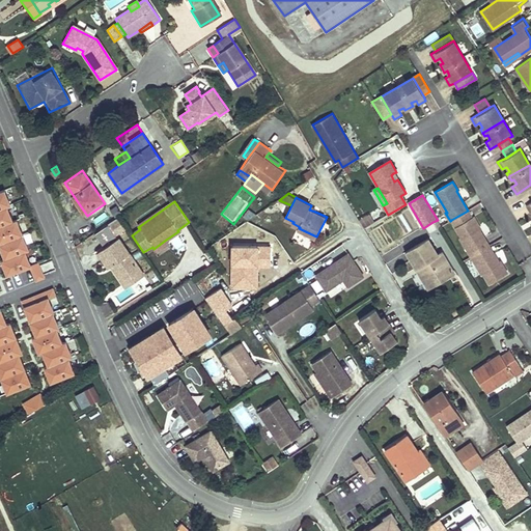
[(243,216),(248,220),(255,214),(248,208),(243,216)]
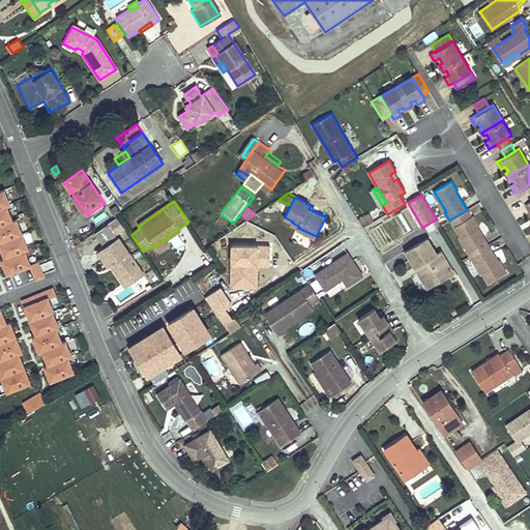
[(450,219),(454,227),(471,216),(467,210),(450,219)]
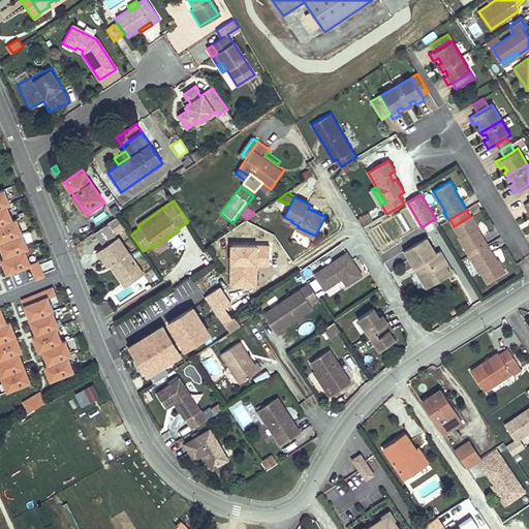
[(6,221),(0,211),(0,244),(9,239),(13,237),(5,222),(6,221)]
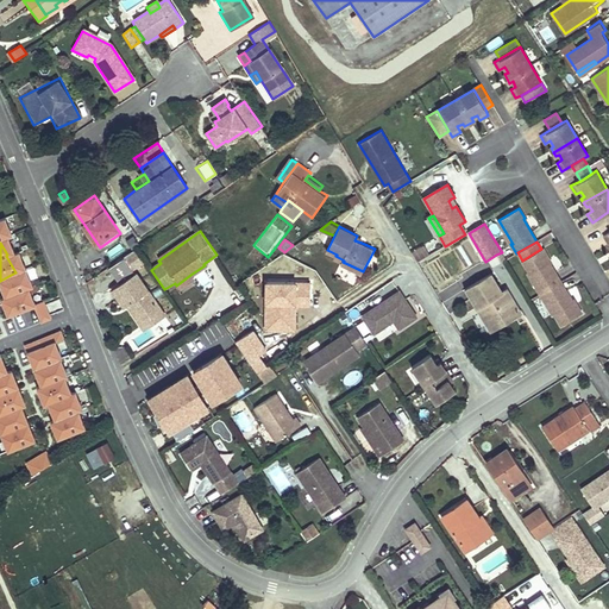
[(110,257),(123,250),(120,243),(106,250),(110,257)]
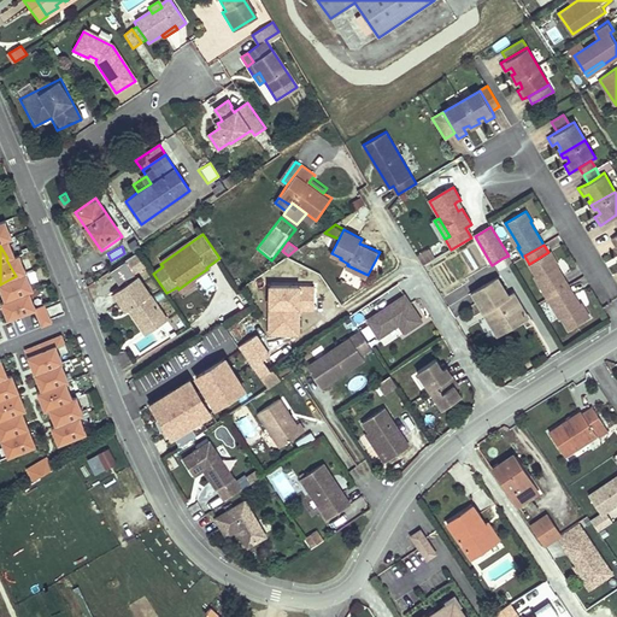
[(137,252),(124,260),(131,271),(145,263),(137,252)]
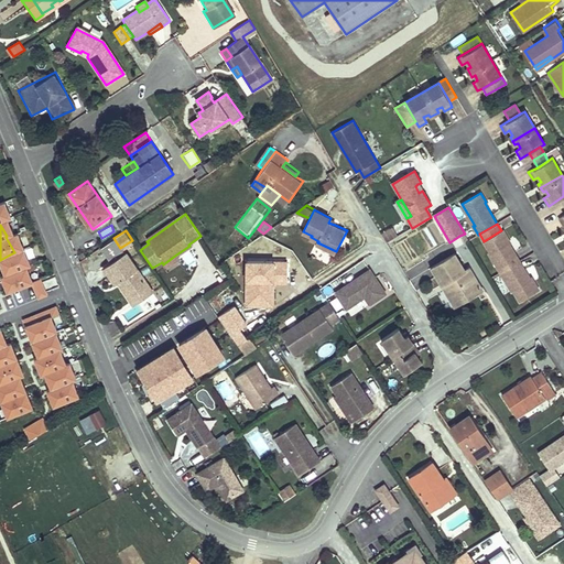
[(500,272),(519,260),(507,240),(508,239),(502,230),(501,230),(484,241),(497,262),(496,263),(500,272)]
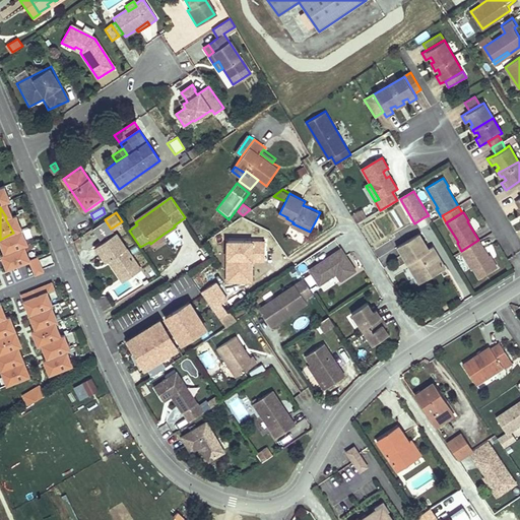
[(433,221),(429,215),(424,217),(428,224),(433,221)]
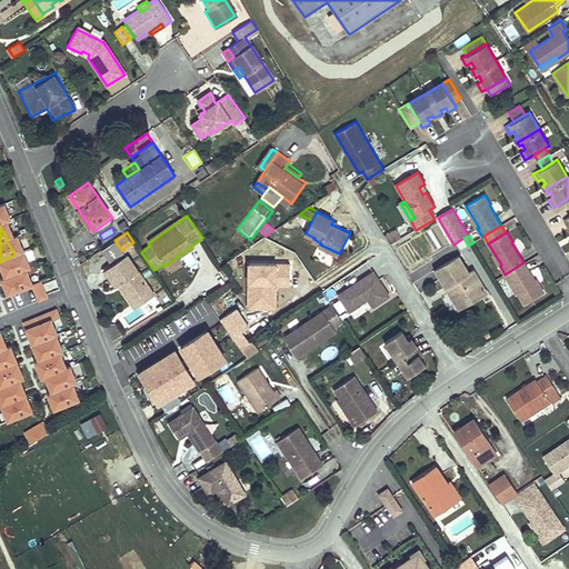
[(148,288),(126,256),(105,271),(116,287),(119,285),(121,283),(125,287),(122,289),(130,301),(148,288)]
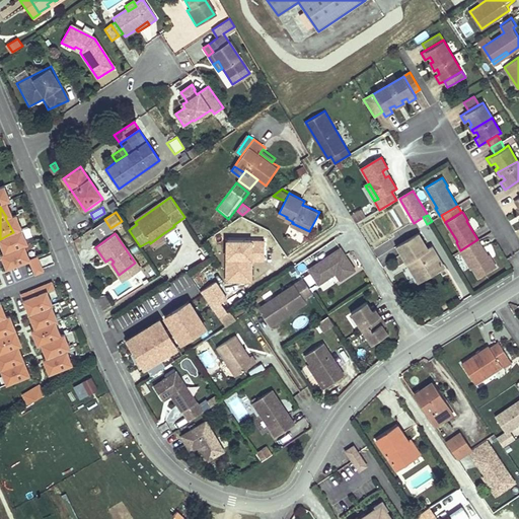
[(0,246),(11,240),(9,234),(0,239),(0,246)]
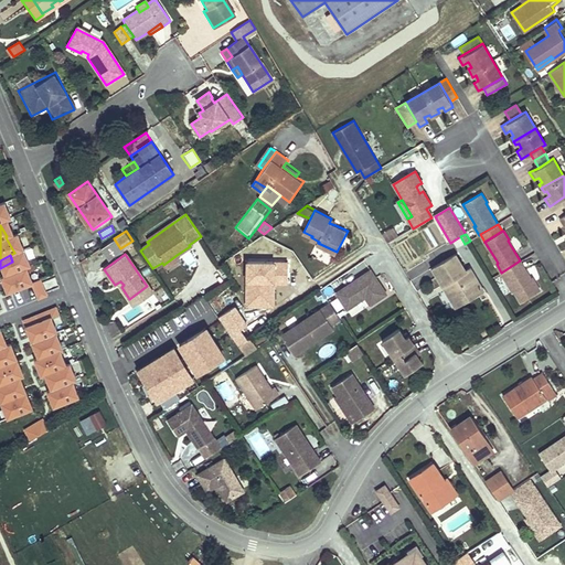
[(181,260),(177,255),(163,265),(167,269),(181,260)]
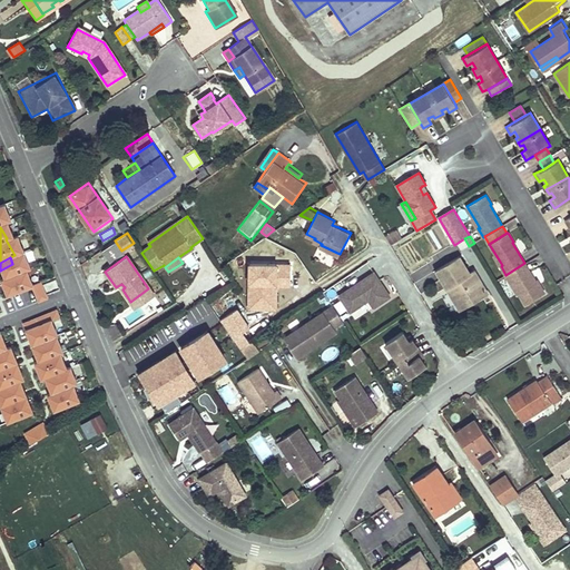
[(470,273),(460,257),(436,271),(446,288),(450,286),(458,302),(455,303),(459,310),(470,303),(468,297),(484,287),(474,269),(470,273)]
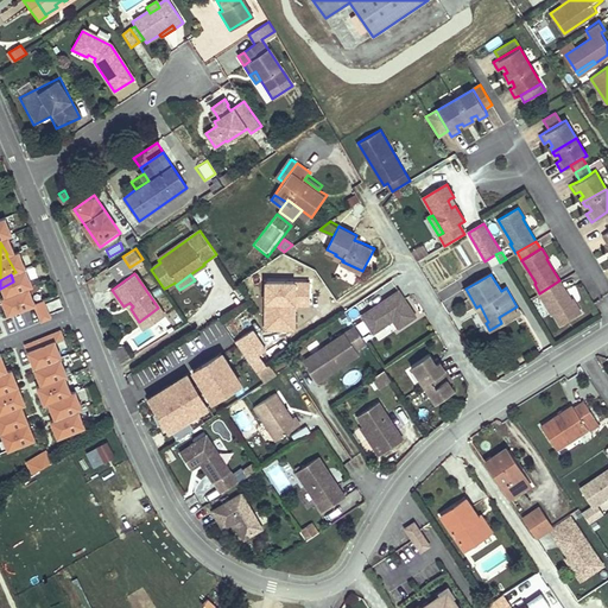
[(264,280),(264,327),(295,327),(293,302),(309,302),(309,280),(264,280)]
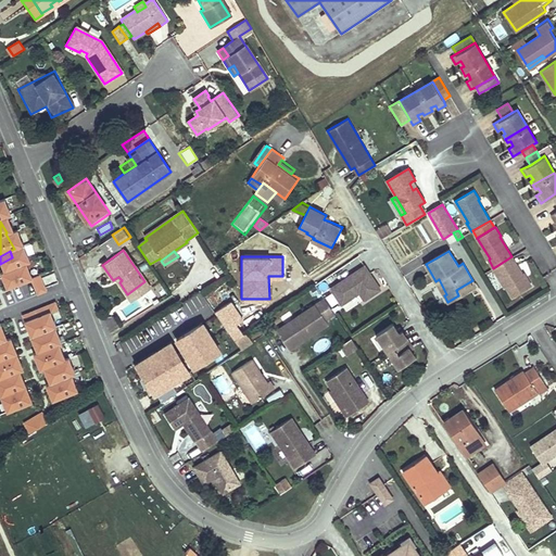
[(513,297),(531,286),(526,277),(525,278),(512,256),(493,268),(498,277),(500,276),(513,297)]
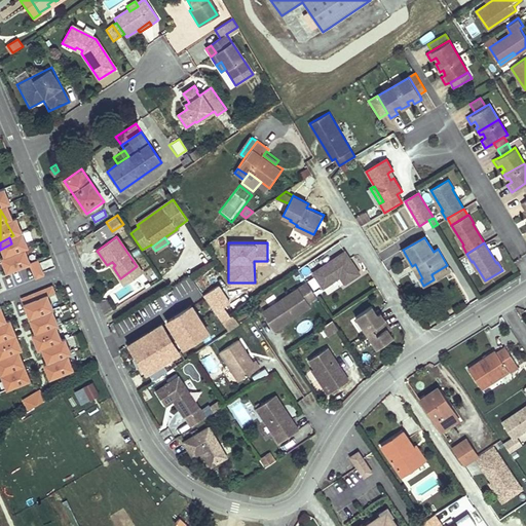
[(344,251),(312,272),(323,288),(337,278),(335,276),(338,274),(339,276),(344,284),(360,273),(344,251)]
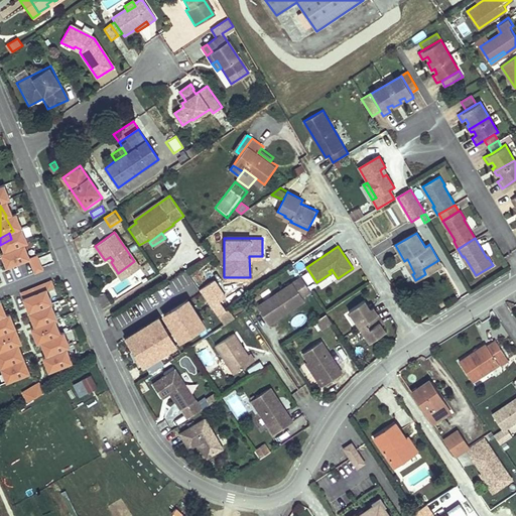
[(28,260),(34,273),(43,270),(38,256),(28,260)]
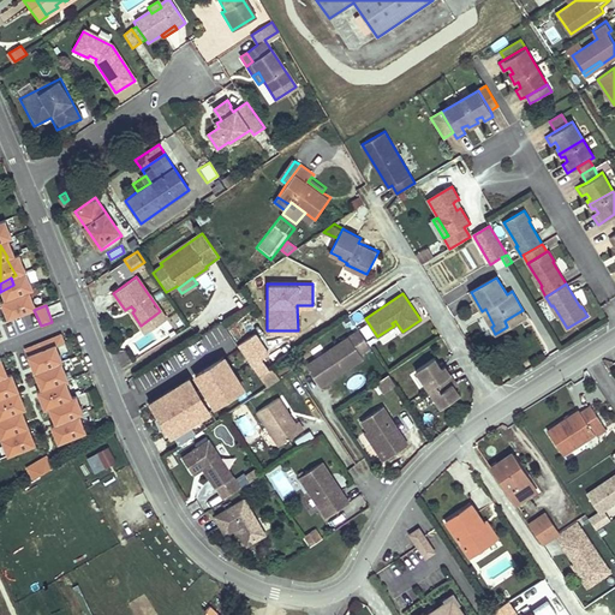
[(526,316),(523,310),(505,321),(507,327),(526,316)]
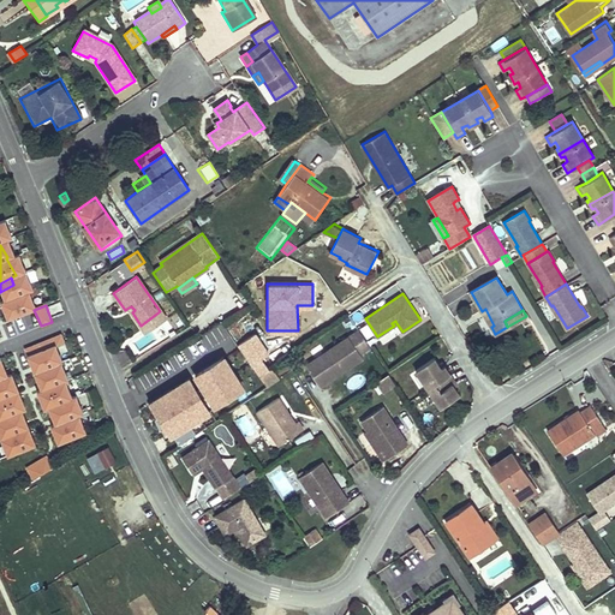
[(147,333),(166,320),(160,311),(141,326),(147,333)]
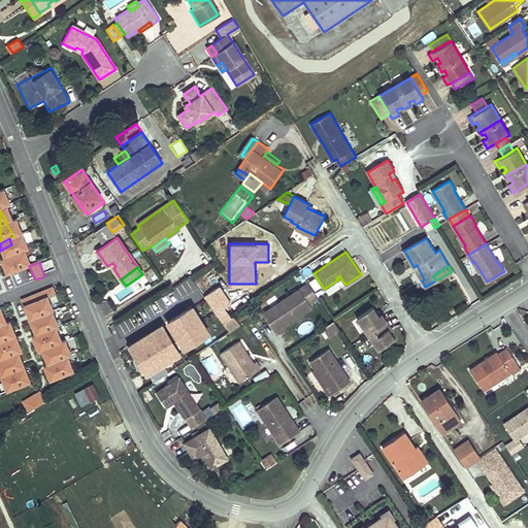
[(28,275),(17,283),(22,291),(33,285),(28,275)]
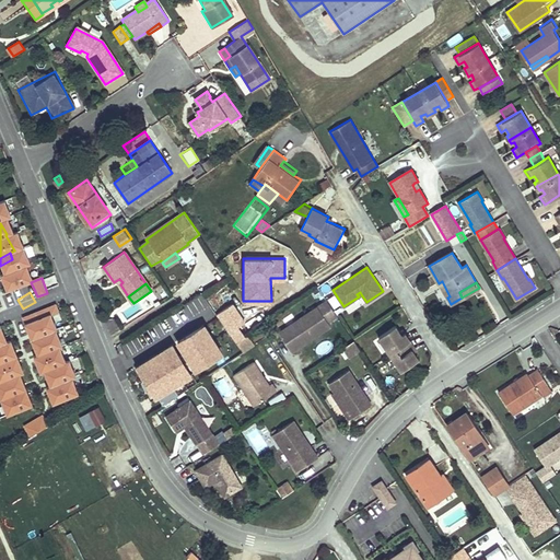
[(326,300),(278,331),(283,340),(290,336),(298,347),(329,326),(327,322),(336,315),(326,300)]
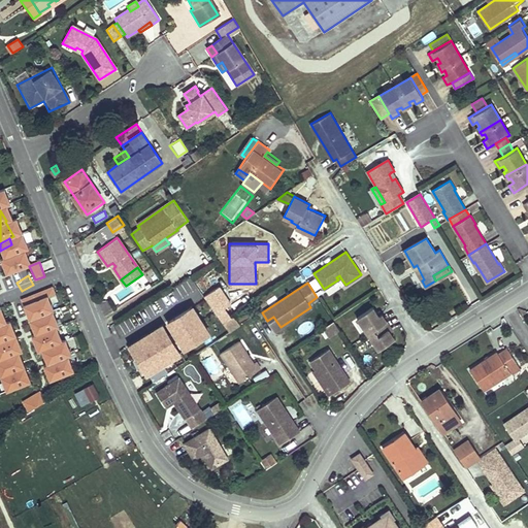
[(221,306),(213,311),(216,315),(222,323),(229,318),(221,306)]
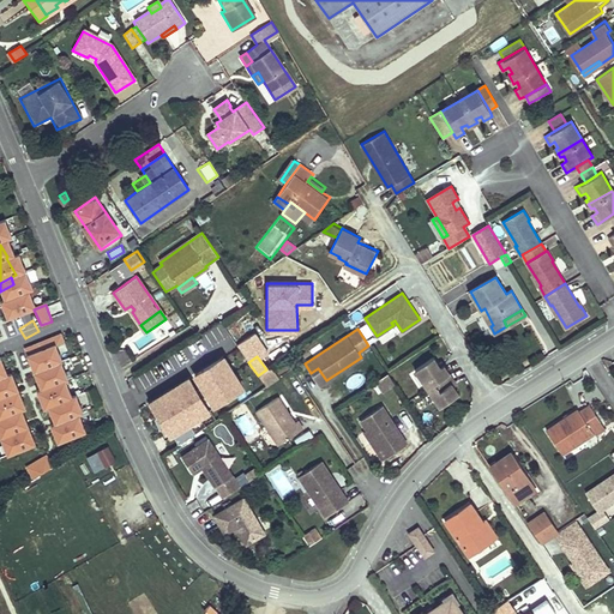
[(432,356),(414,369),(439,405),(457,393),(452,386),(456,384),(440,361),(437,363),(432,356)]
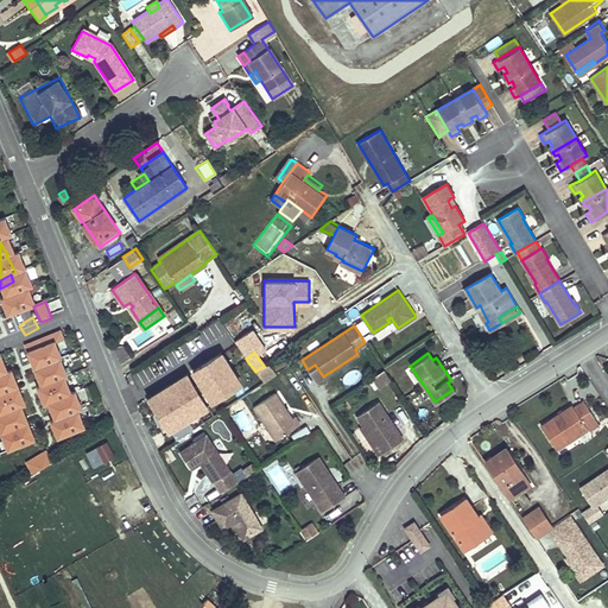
[(191,393),(202,409),(255,372),(248,362),(228,377),(225,372),(191,393)]
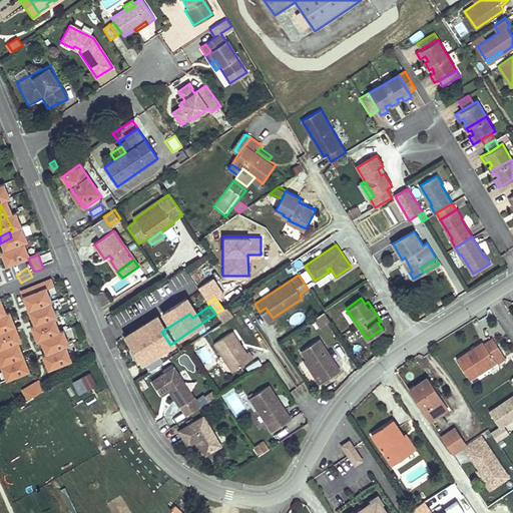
[(222,309),(215,314),(221,322),(231,315),(225,307),(222,309)]
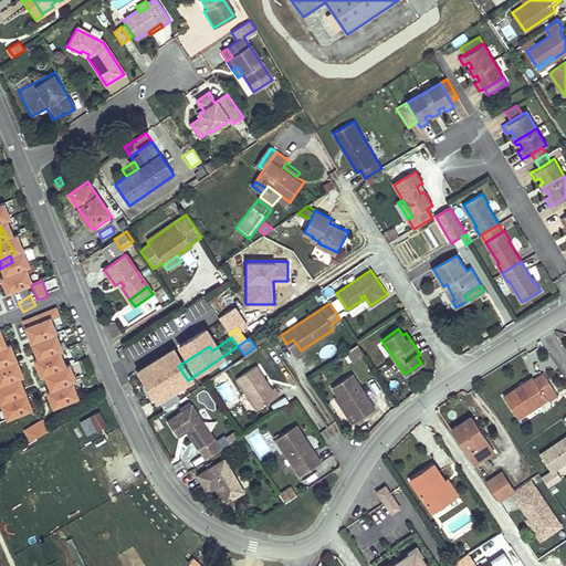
[(293,339),(286,344),(294,355),(301,350),(293,339)]
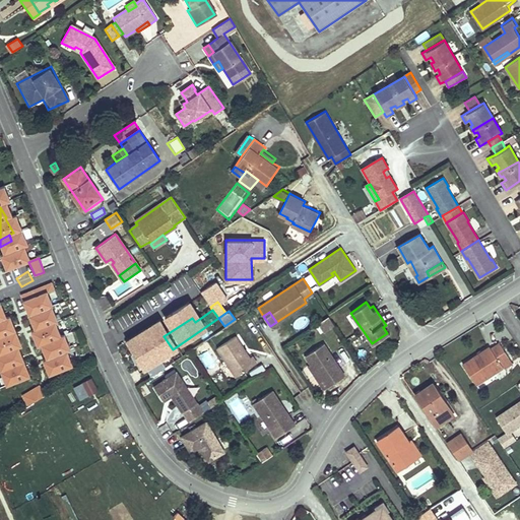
[(161,353),(135,315),(113,329),(139,367),(140,369),(141,368),(161,353)]
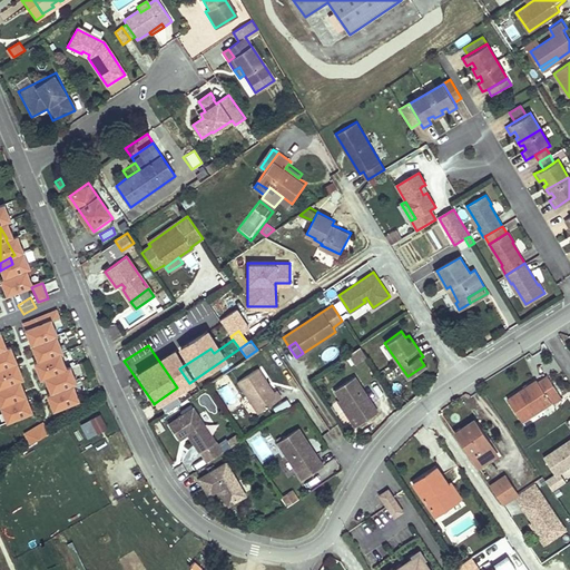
[(362,347),(346,353),(351,364),(365,359),(362,347)]
